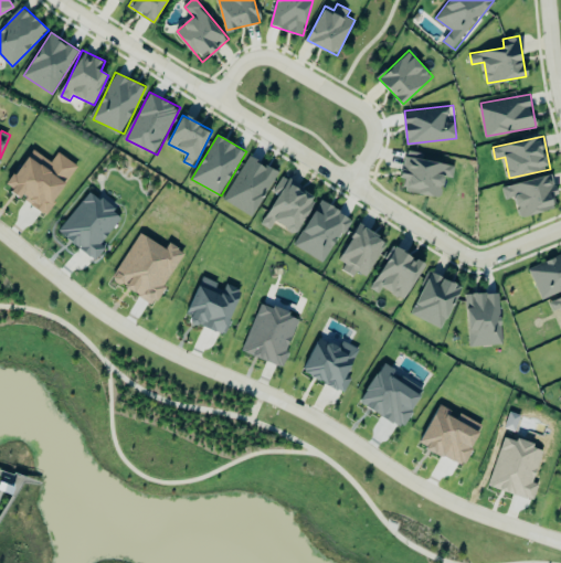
[(443,197),(445,176),(455,178),(456,163),(422,159),(423,152),(408,150),(403,191),(443,197)]
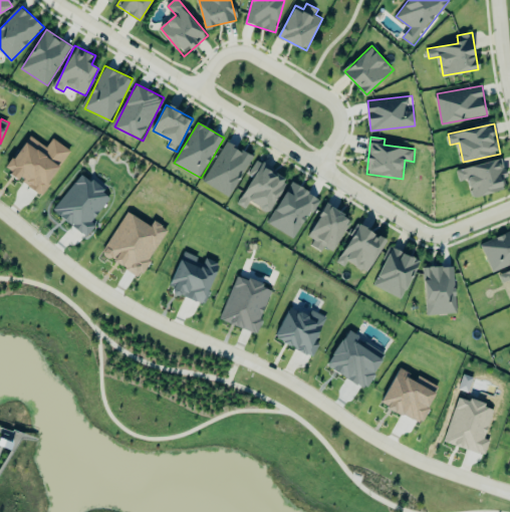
[(43,194),(72,151),(54,138),(48,147),(34,138),(30,144),(25,141),(6,169),(43,194)]
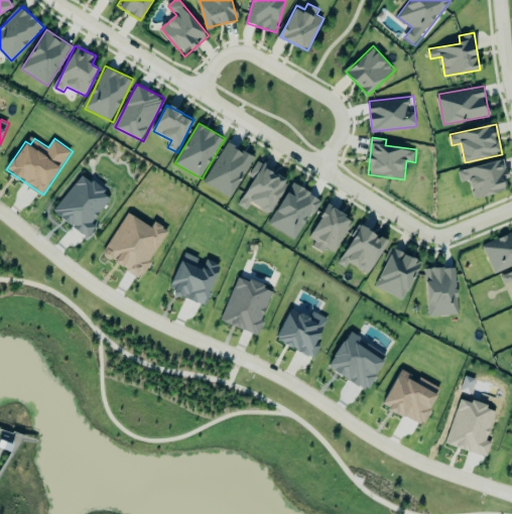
[(254,156),(227,142),(206,182),(233,197),(254,156)]
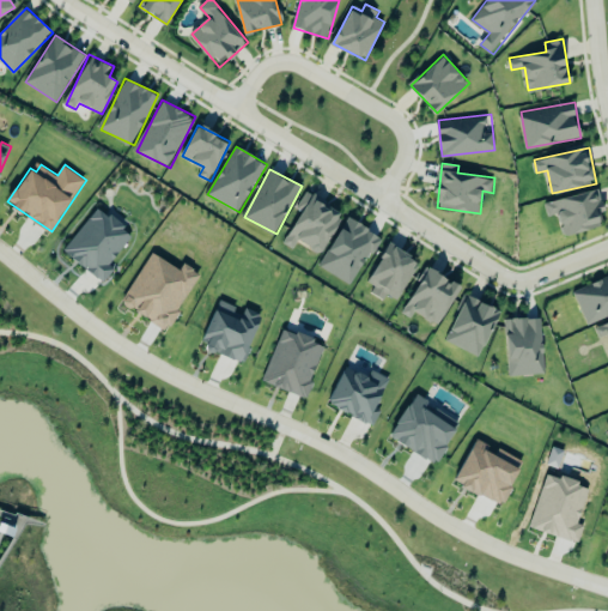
[(601,227),(599,212),(606,211),(601,188),(546,201),(549,216),(560,213),(565,235),(601,227)]
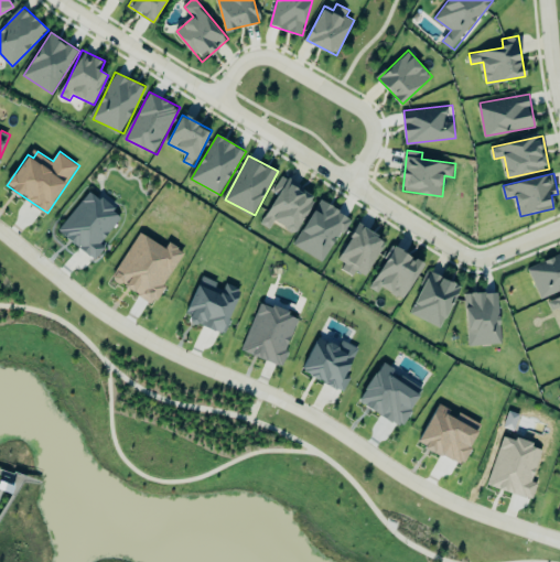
[(279,194),(262,223),(271,228),(276,222),(295,233),(318,195),(283,175),(275,192),(279,194)]
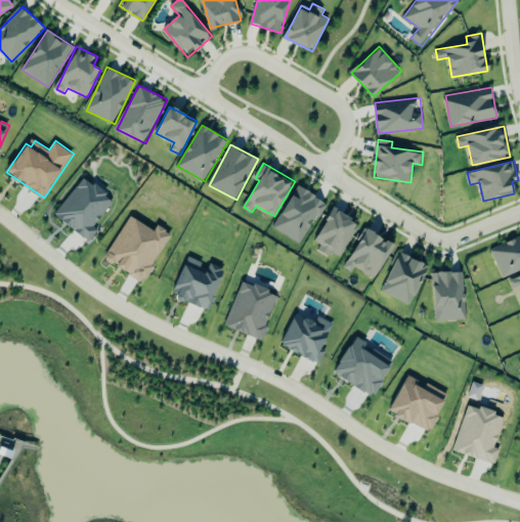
[(90,242),(99,228),(95,225),(115,200),(84,176),(55,215),(90,242)]
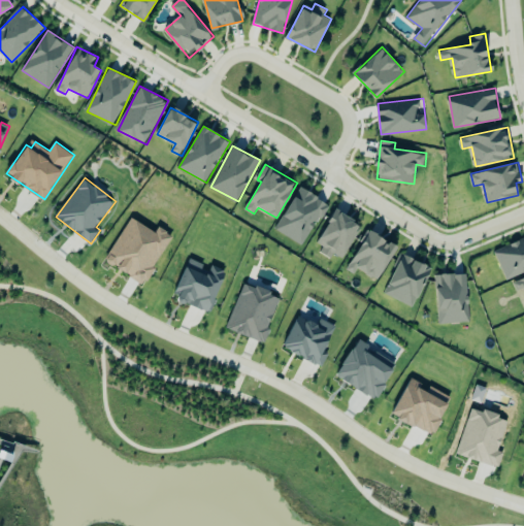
[(275,228),(304,245),(330,204),(301,187),(275,228)]
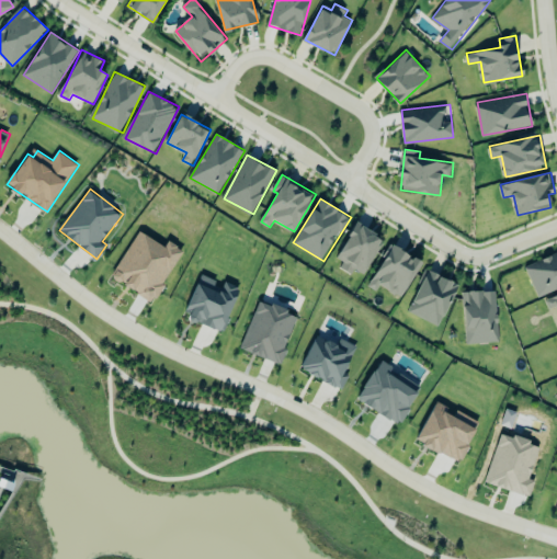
[(354,271),(356,269),(366,274),(385,239),(356,224),(337,261),(354,271)]
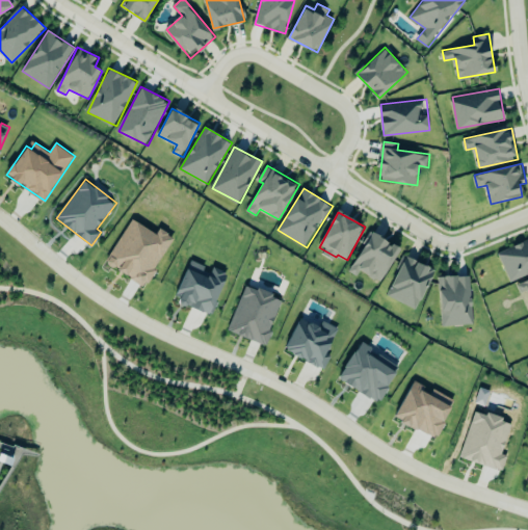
[(157,233),(132,218),(107,261),(126,272),(125,274),(146,287),(176,236),(160,228),(157,233)]
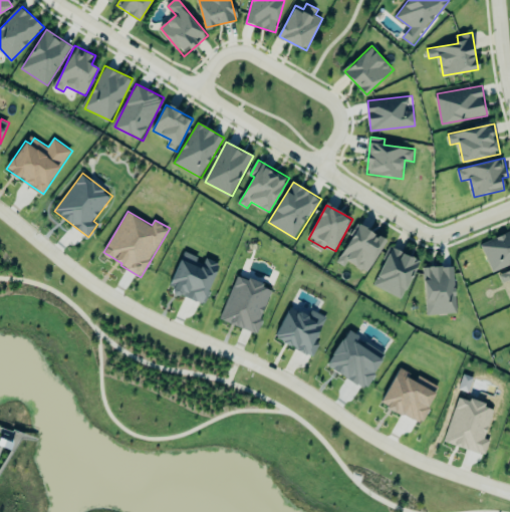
[(369,272),(387,238),(357,224),(339,262),(346,266),(348,262),(369,272)]
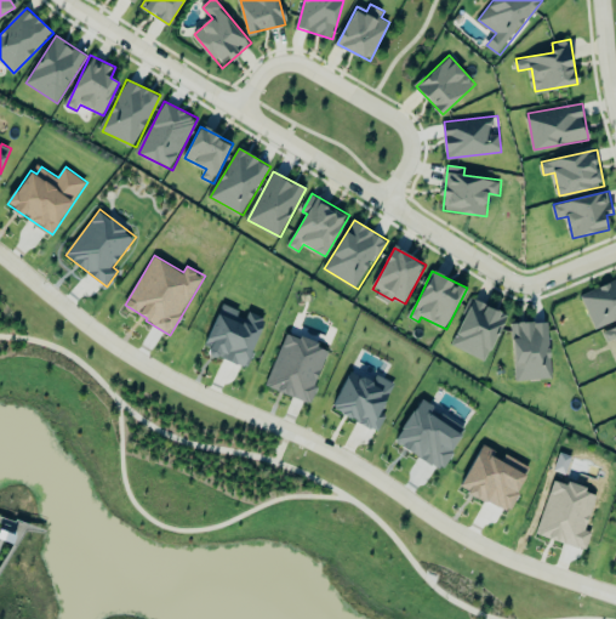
[(615,280),(583,293),(595,328),(615,321),(615,280)]
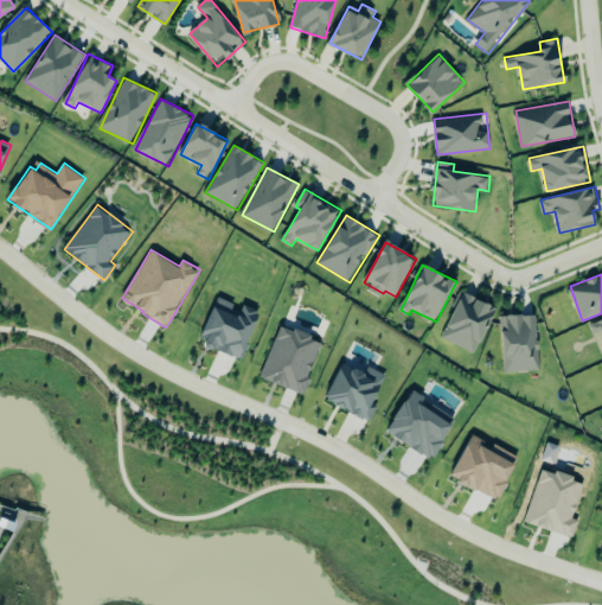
[(476,352),(497,307),(462,292),(442,337),(476,352)]
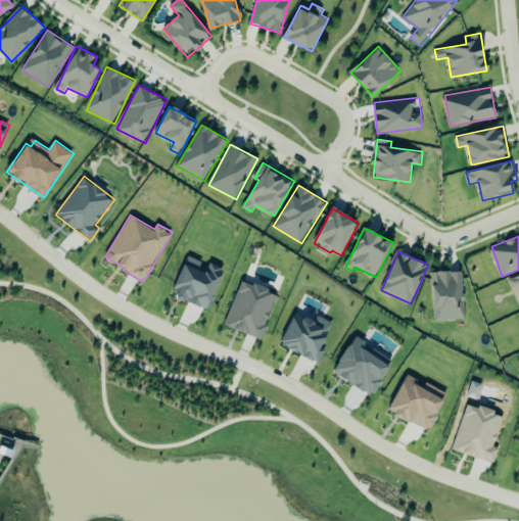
[(208,309),(224,267),(210,262),(208,265),(187,256),(173,294),(208,309)]
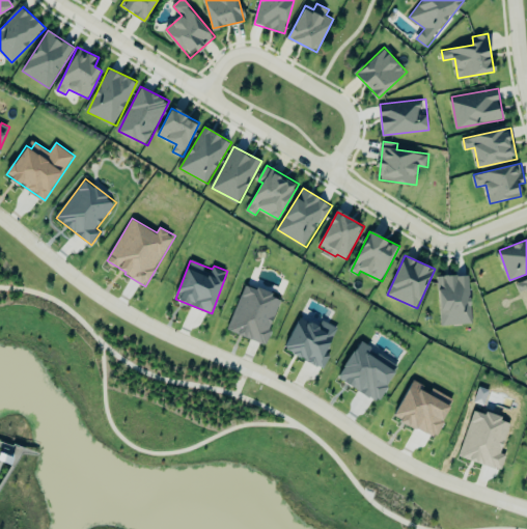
[(442,325),(474,323),(471,274),(439,275),(442,325)]
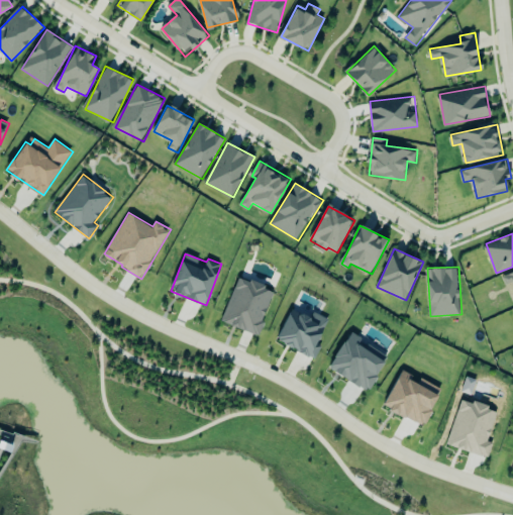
[(512,271),(503,274),(507,285),(512,283),(512,271)]
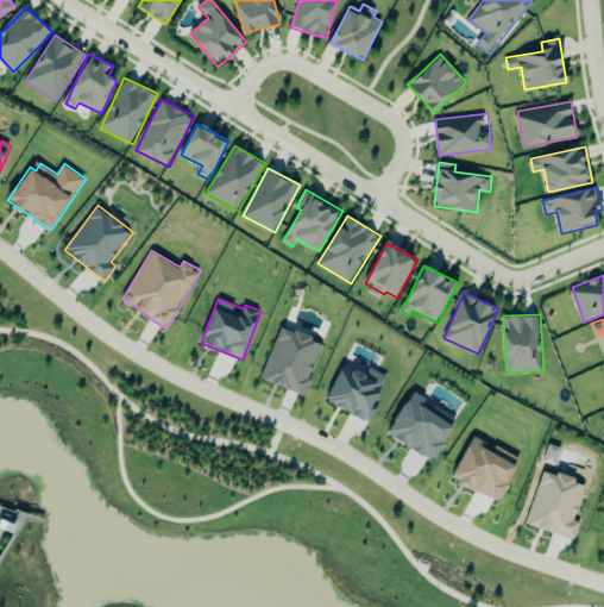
[(263,379),(306,394),(325,342),(282,326),(263,379)]
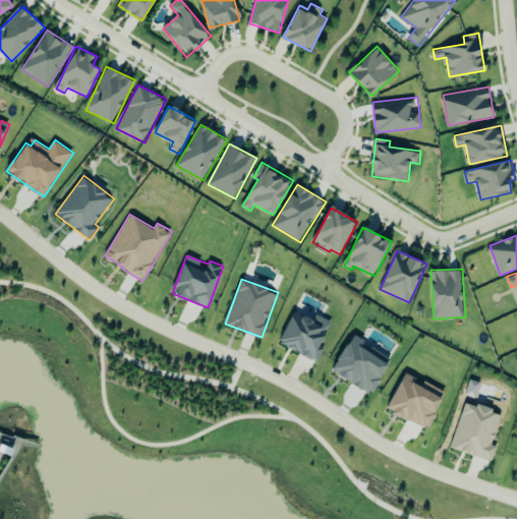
[(333,321),(318,314),(314,320),(294,310),(280,343),(319,361),(326,347),(322,345),(333,321)]
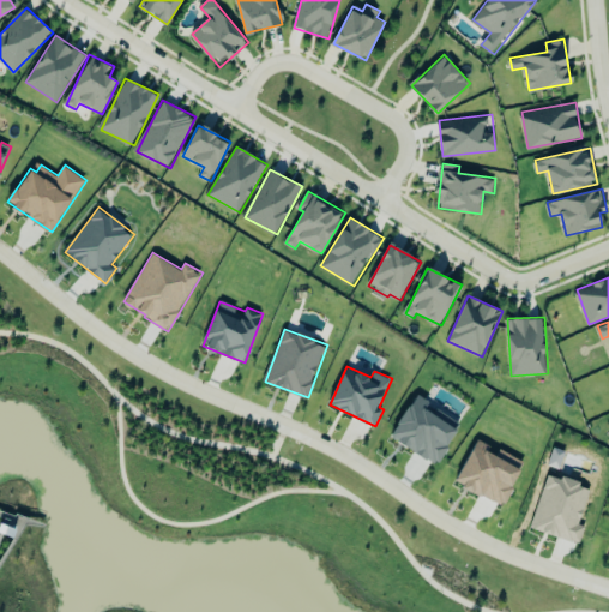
[(439,465),(462,425),(414,397),(391,437),(439,465)]
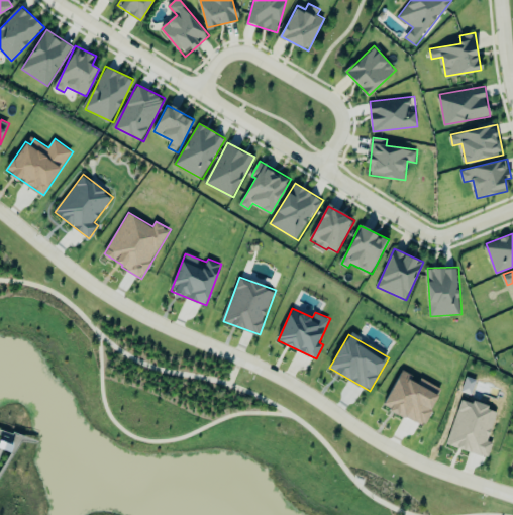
[(413,375),(402,369),(385,406),(425,426),(440,395),(410,380),(413,375)]
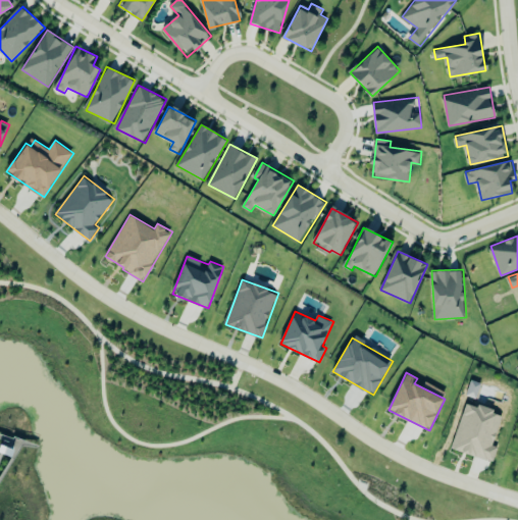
[(494,445),(504,414),(467,402),(453,448),(495,461),(499,447),(494,445)]
